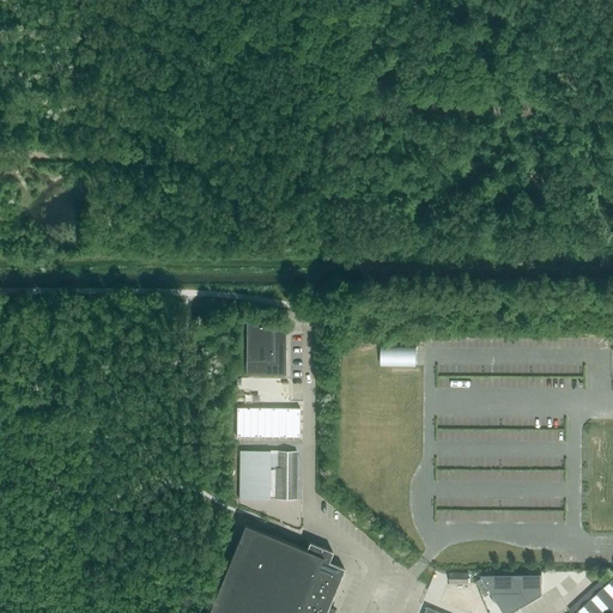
[(246,321),(246,375),(285,375),(285,326),(273,326),(273,321),(246,321)]
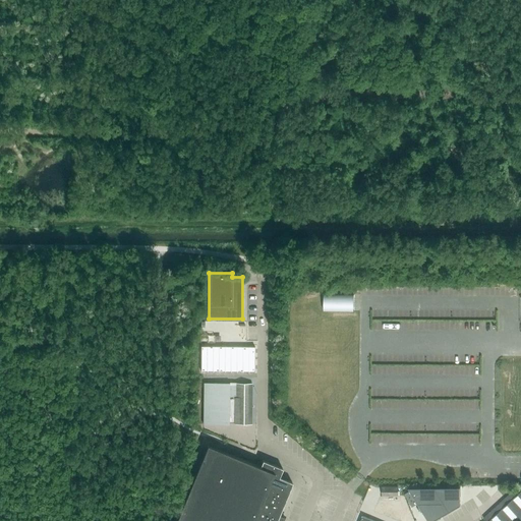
[(324,294),(323,310),(353,310),(353,295),(324,294)]
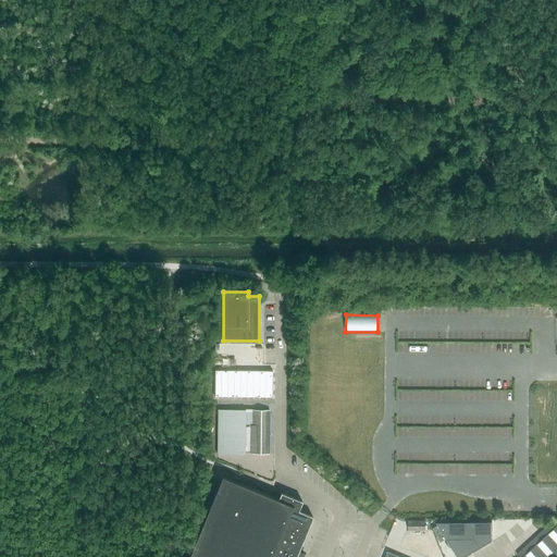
[(269,409),(251,409),(251,425),(245,425),(245,410),(218,409),(218,455),(245,455),(245,452),(251,452),(251,453),(269,454),(269,409)]
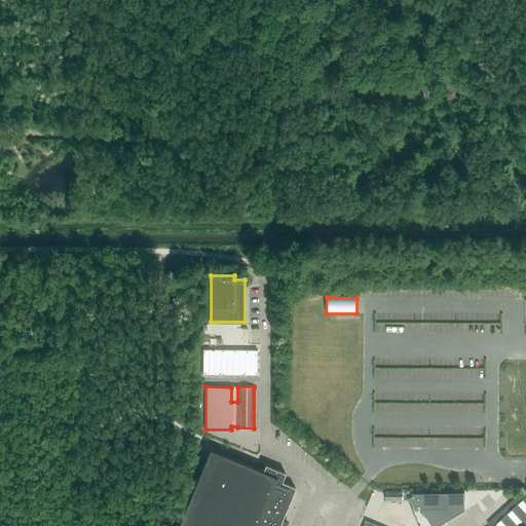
[(262,471),(224,455),(209,449),(177,525),(284,525),(286,520),(282,518),(295,487),(282,482),(285,473),(265,464),(262,471)]
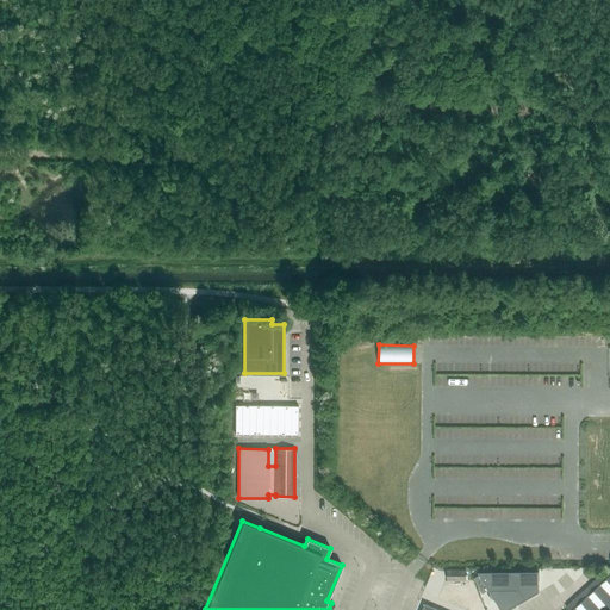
[(466,571),(447,570),(447,580),(466,580),(466,571)]
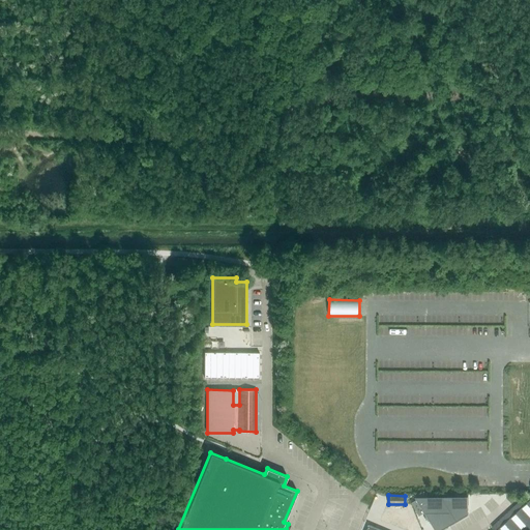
[(415,497),(434,529),(441,529),(468,514),(468,496),(415,496),(415,497)]
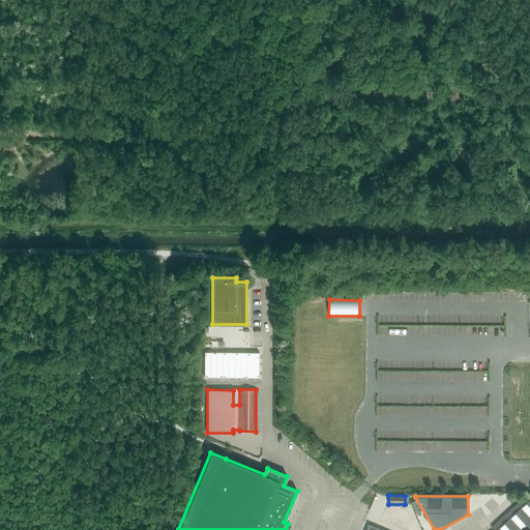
[(517,511),(496,529),(529,529),(529,499),(524,505),(517,511)]
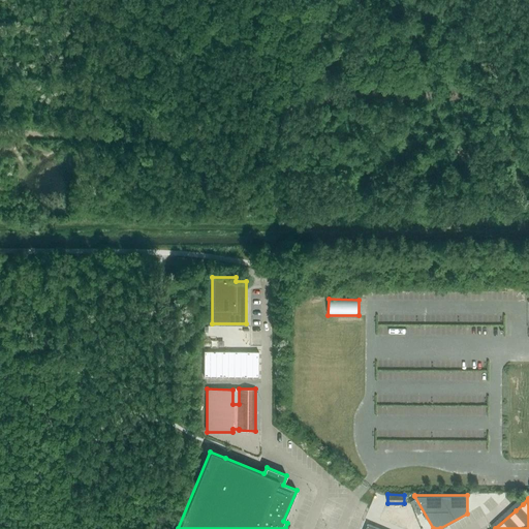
[(493,528),(495,528),(523,504),(519,500),(490,526),(493,528)]
